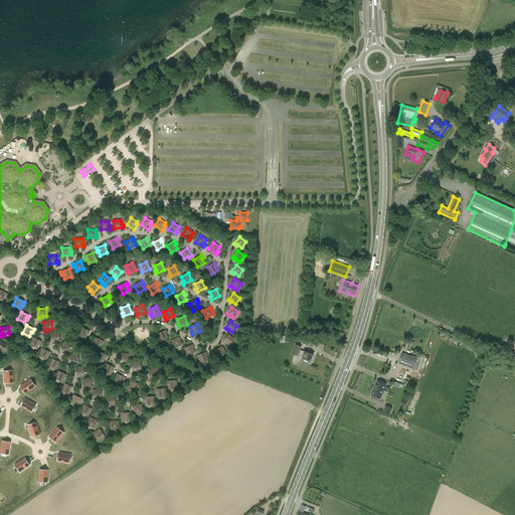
[(89,334),(90,331),(81,327),(78,335),(86,338),(88,334),(89,334)]
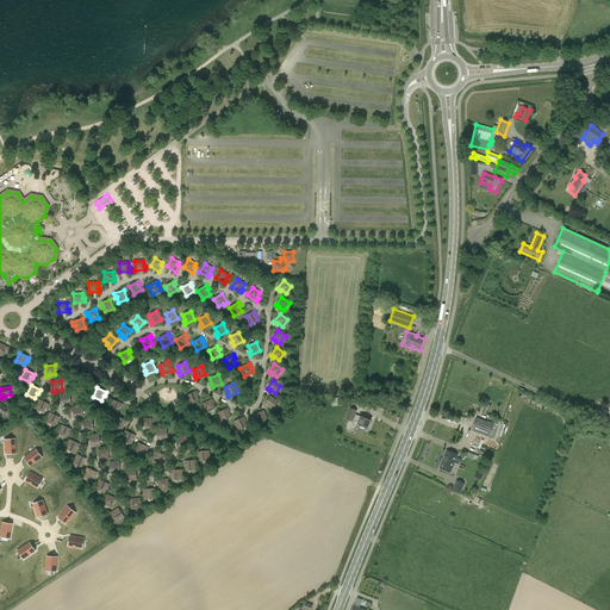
[(191,404),(199,400),(197,396),(198,394),(197,391),(186,396),(191,404)]
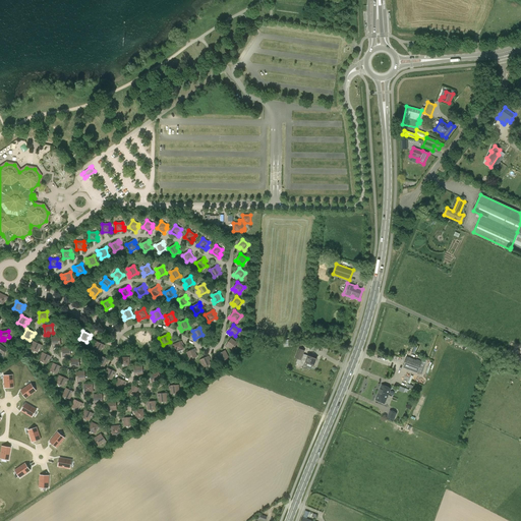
[(56,345),(60,345),(60,337),(52,338),(53,347),(56,346),(56,345)]
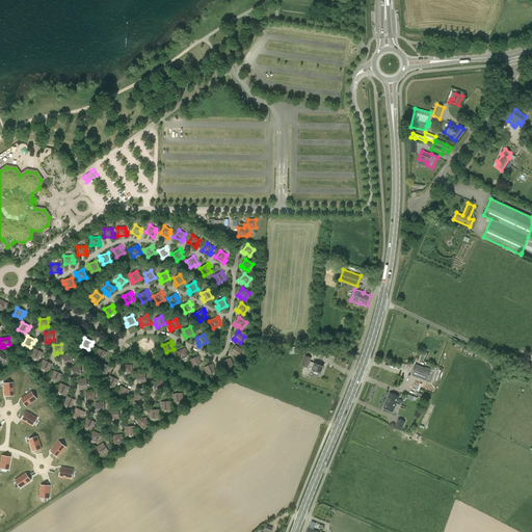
[(238,357),(242,350),(236,346),(231,353),(233,355),(234,354),(238,357)]
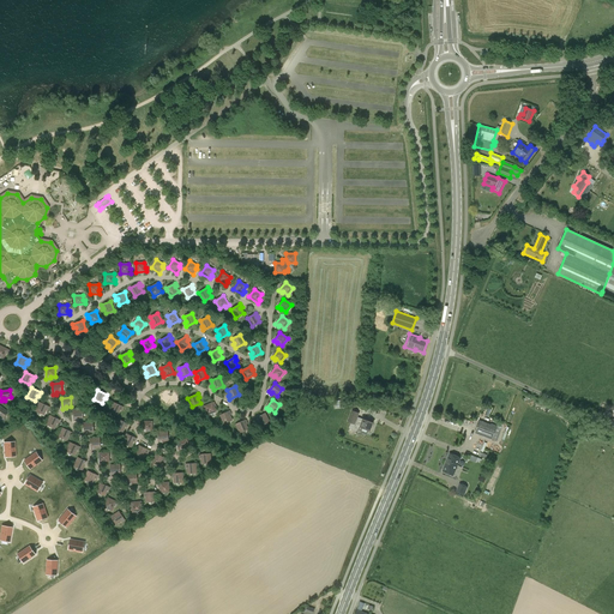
[(121,410),(124,407),(114,402),(109,411),(118,415),(120,410),(121,410)]
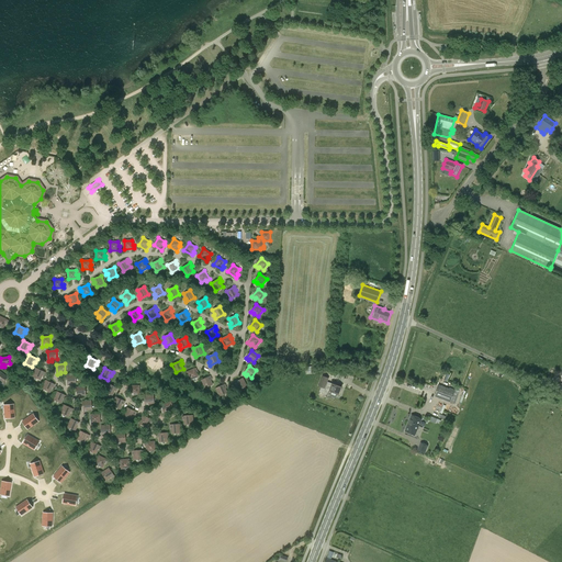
[(190,380),(198,377),(195,372),(197,371),(195,368),(187,372),(190,380)]
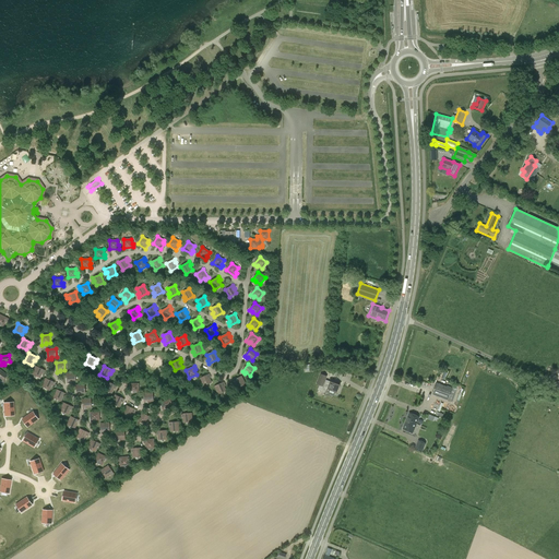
[(44,373),(45,370),(36,367),(33,375),(40,378),(42,373),(44,373)]
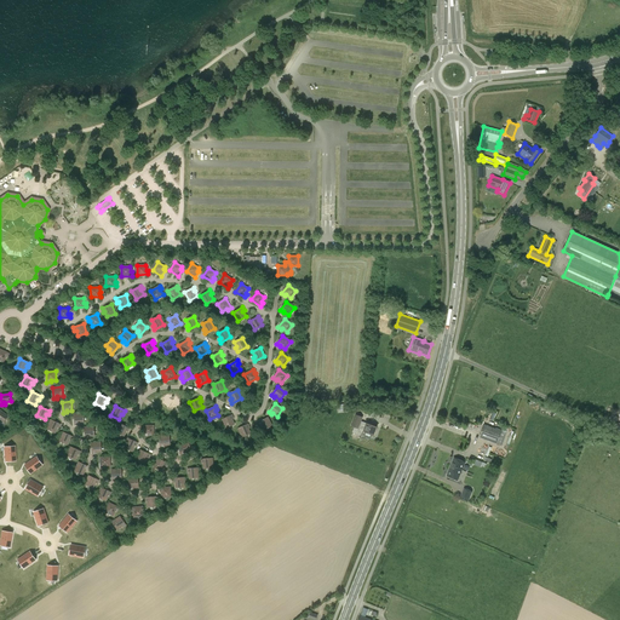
[(79,423),(84,423),(84,413),(74,414),(74,425),(79,424),(79,423)]
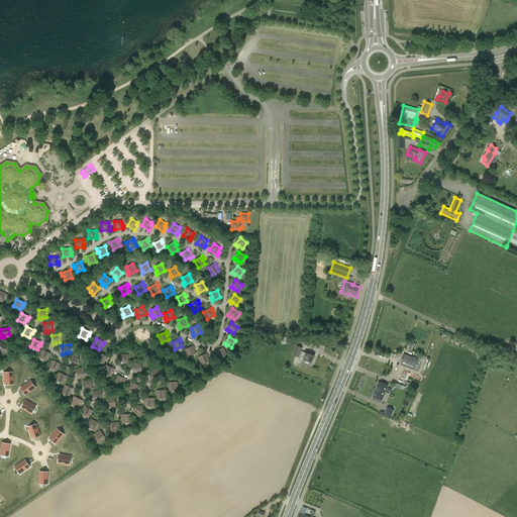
[(302,359),(303,360),(311,364),(314,356),(306,353),(305,354),(301,352),(302,347),(297,345),(293,355),(295,356),(294,360),(301,364),(302,359)]
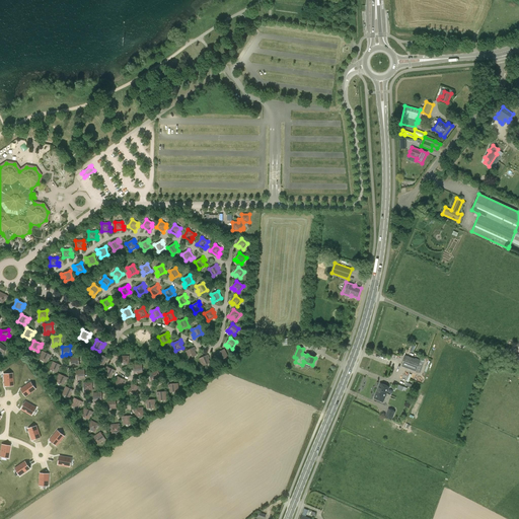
[(189,359),(196,356),(194,351),(196,351),(194,348),(186,351),(189,359)]
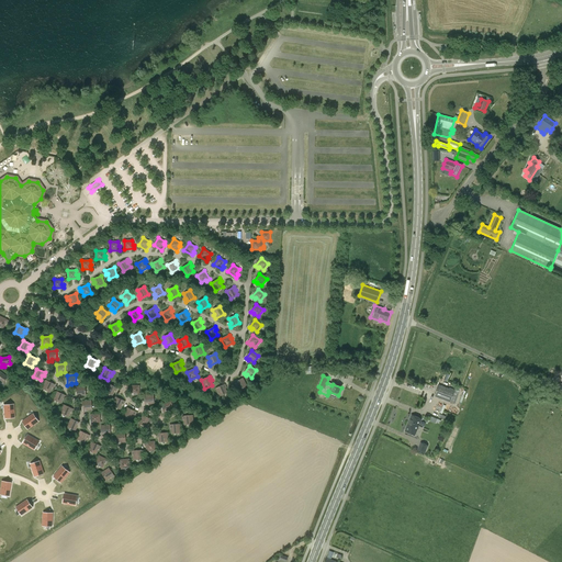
[(239,390),(247,386),(243,379),(234,383),(236,386),(237,385),(239,390)]
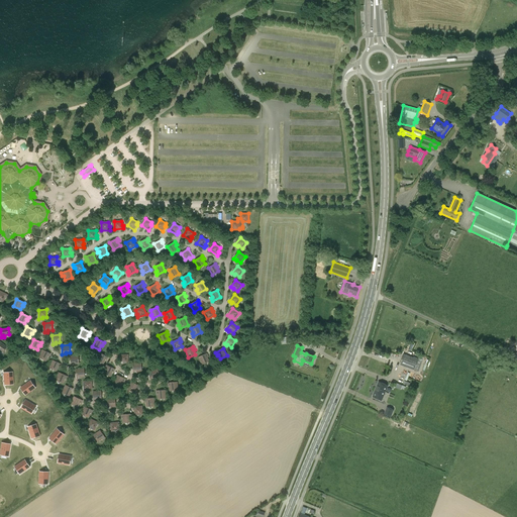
[(48,356),(50,353),(42,350),(38,357),(45,360),(47,356),(48,356)]
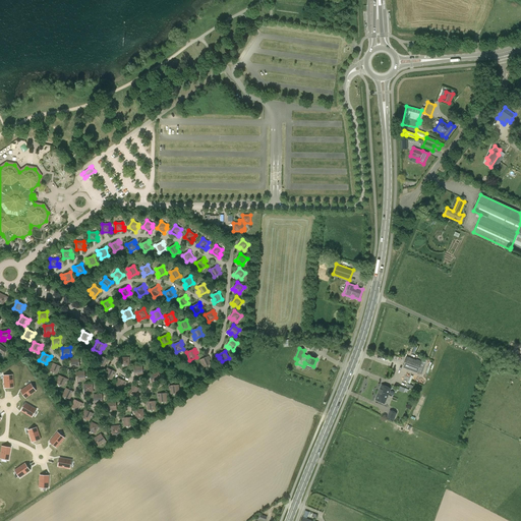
[(108,362),(109,359),(101,356),(97,363),(104,366),(106,362),(108,362)]
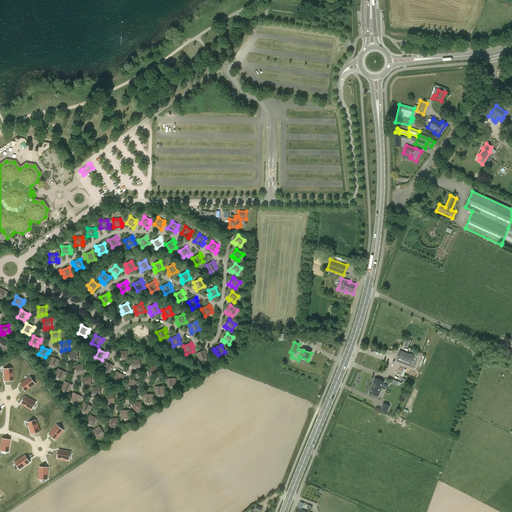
[(200,361),(207,358),(205,354),(206,353),(205,350),(196,354),(200,361)]
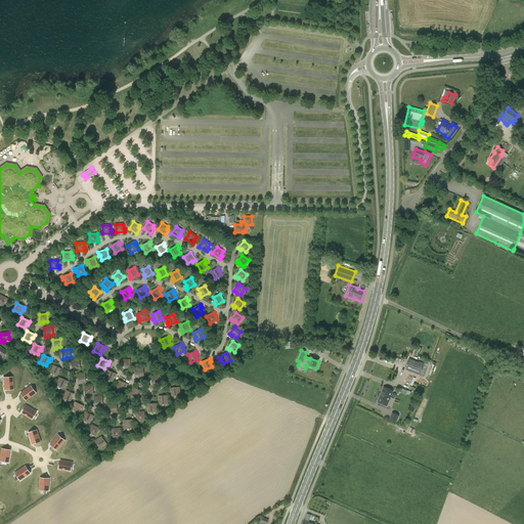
[(130,367),(130,359),(122,359),(122,368),(125,368),(125,367),(130,367)]
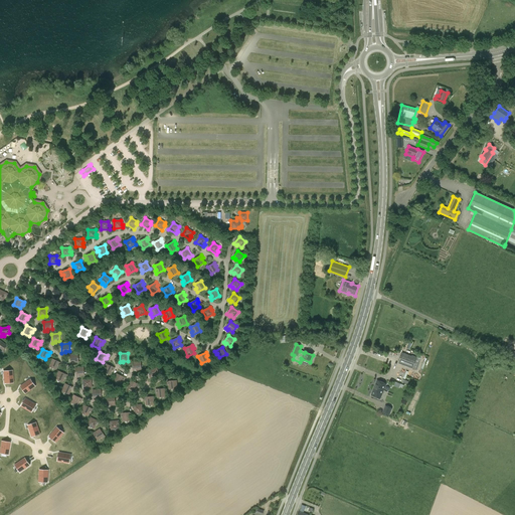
[(401,353),(398,363),(412,369),(416,359),(401,353)]
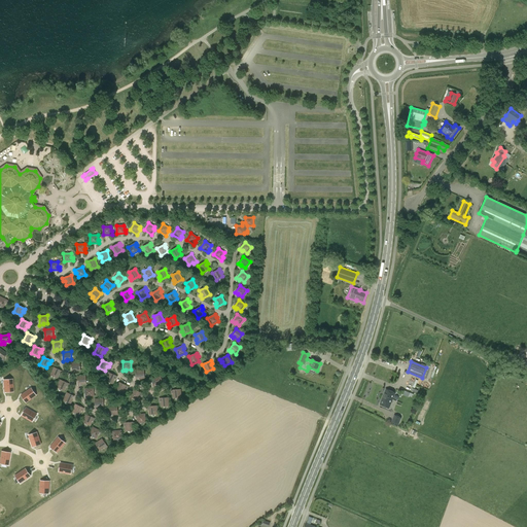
[(75,371),(80,371),(79,362),(71,363),(72,373),(75,373),(75,371)]
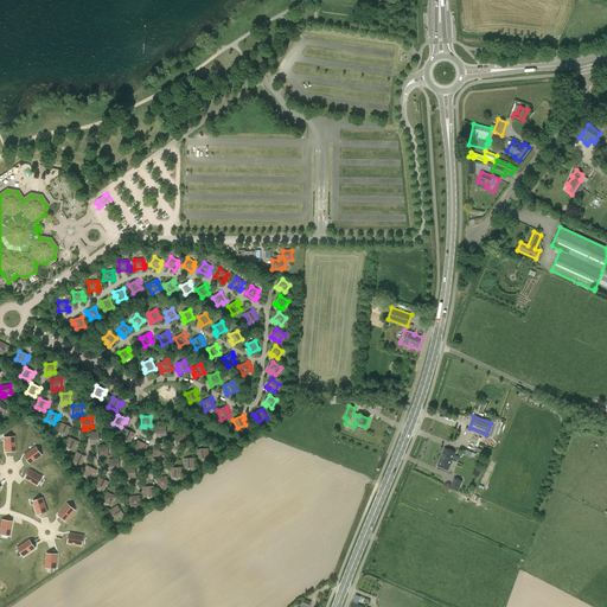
[(69,430),(71,427),(62,423),(57,432),(65,435),(68,430),(69,430)]
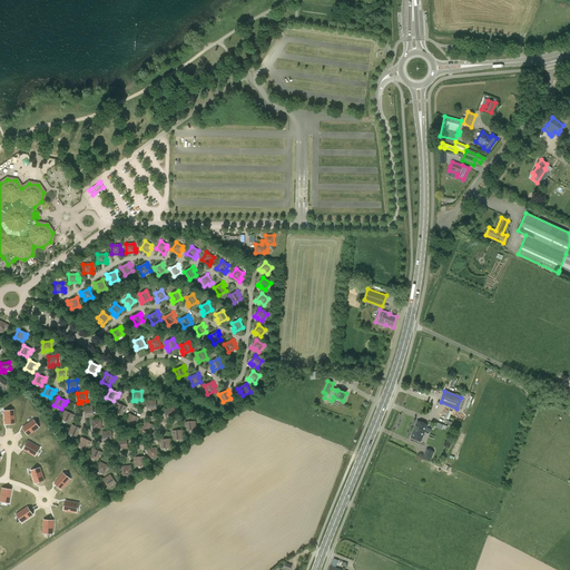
[(151,410),(157,410),(156,401),(147,402),(148,411),(151,411),(151,410)]
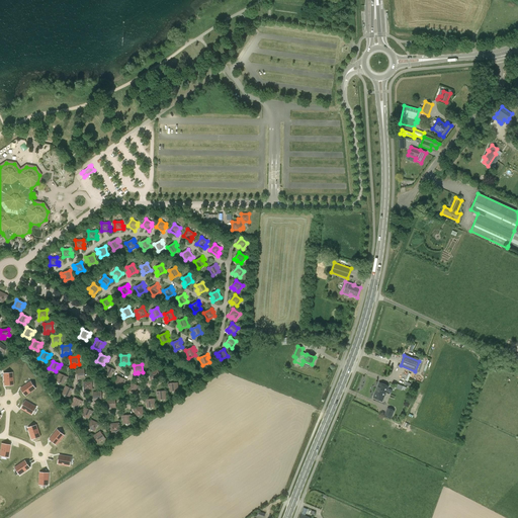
[(113,373),(115,370),(107,366),(103,373),(110,376),(112,372),(113,373)]
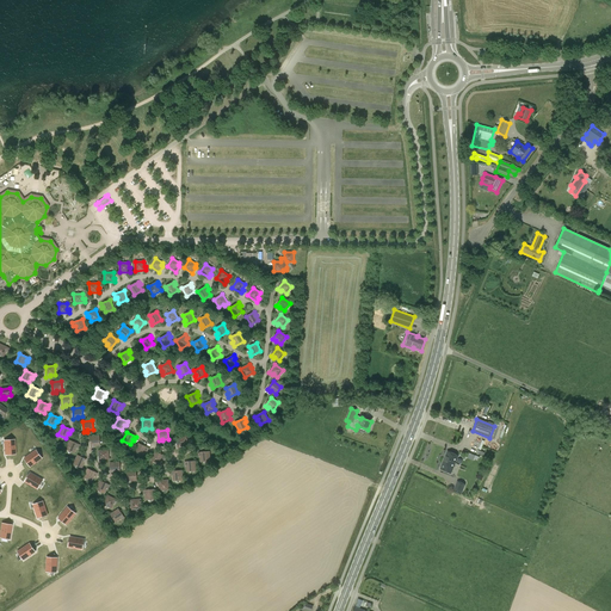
[(94,445),(100,445),(99,436),(90,437),(91,448),(94,448),(94,445)]
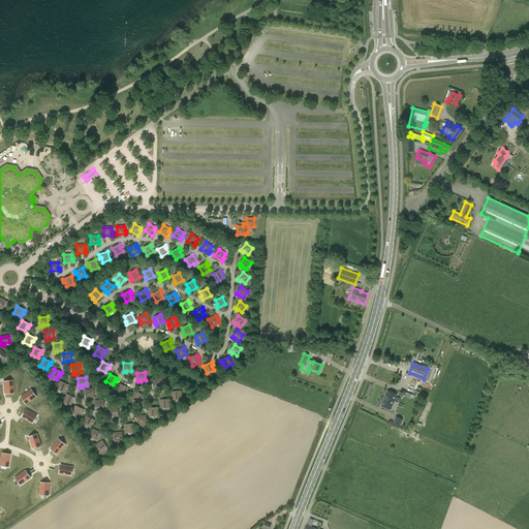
[(157,386),(162,386),(161,378),(153,379),(154,389),(157,389),(157,386)]
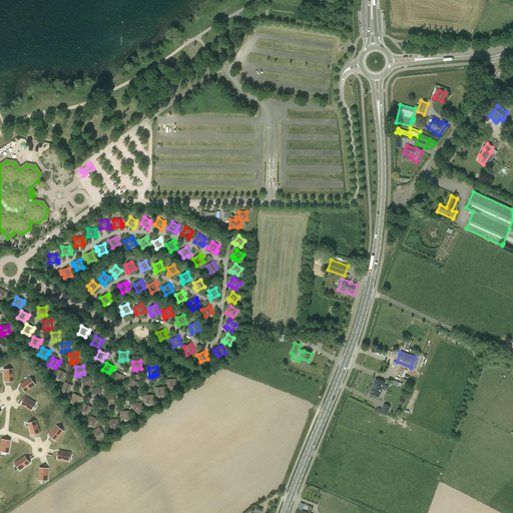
[(9,370),(3,370),(4,382),(13,382),(12,370),(9,370)]
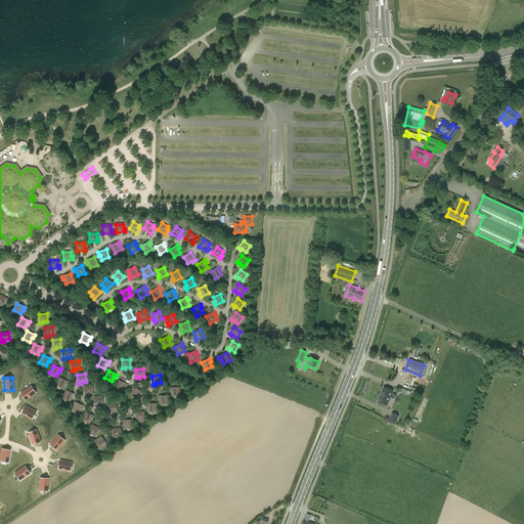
[(67,385),(69,382),(59,378),(56,385),(63,388),(66,384),(67,385)]
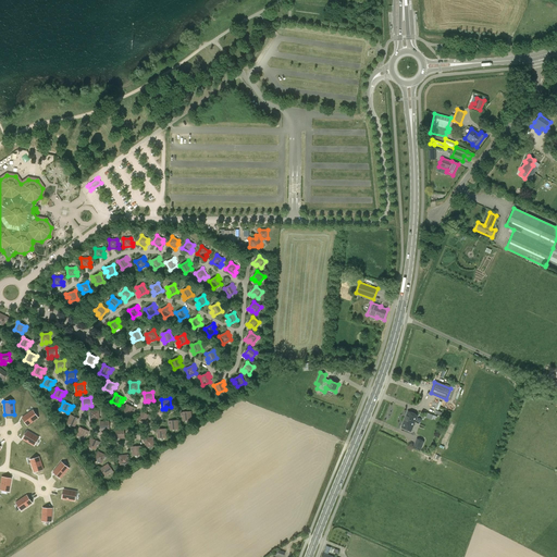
[(134,411),(135,409),(126,405),(123,412),(131,416),(133,411),(134,411)]
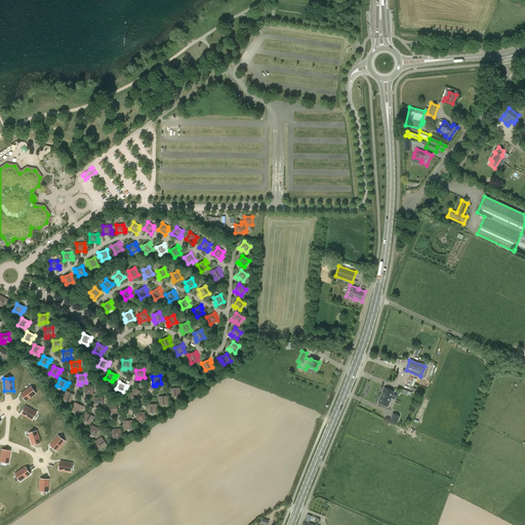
[(31,387),(21,394),(26,401),(36,394),(35,392),(31,387)]
